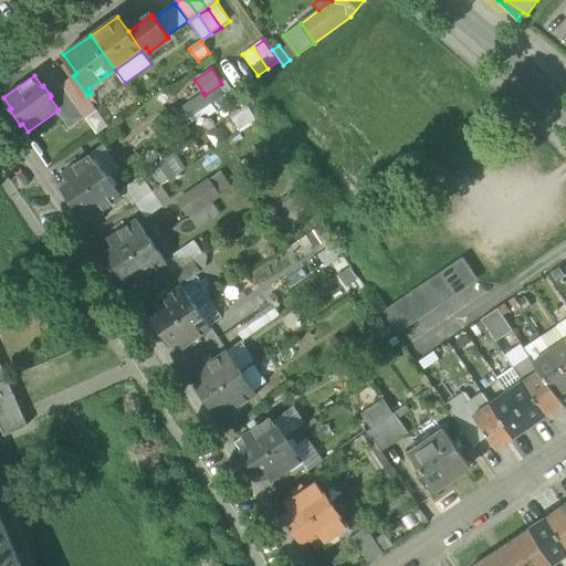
[(63,84),(63,85),(83,113),(94,105),(87,95),(73,76),(63,84)]
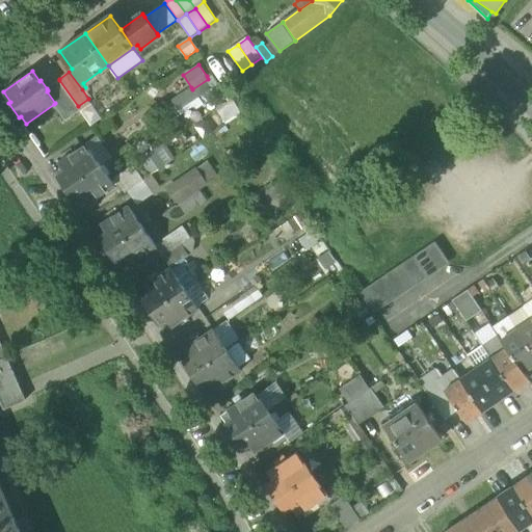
[(219,84),(212,73),(207,76),(208,79),(192,89),(191,87),(171,101),(180,111),(219,84)]
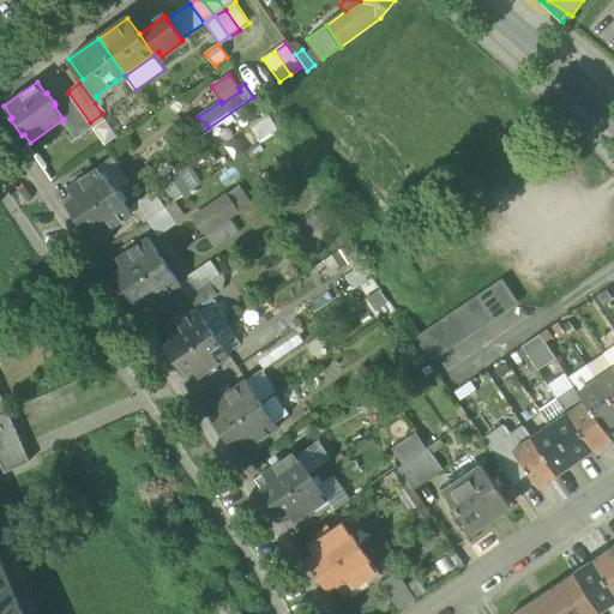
[(94,127),(90,122),(68,92),(54,102),(55,104),(54,106),(64,119),(62,120),(76,140),(94,127)]
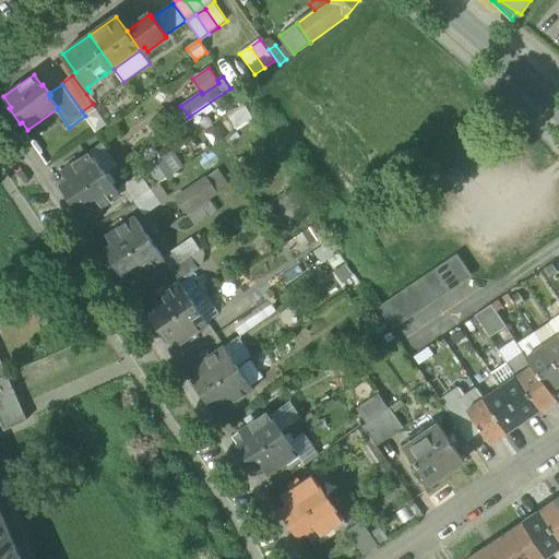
[(97,109),(93,104),(82,111),(85,116),(86,117),(97,109)]
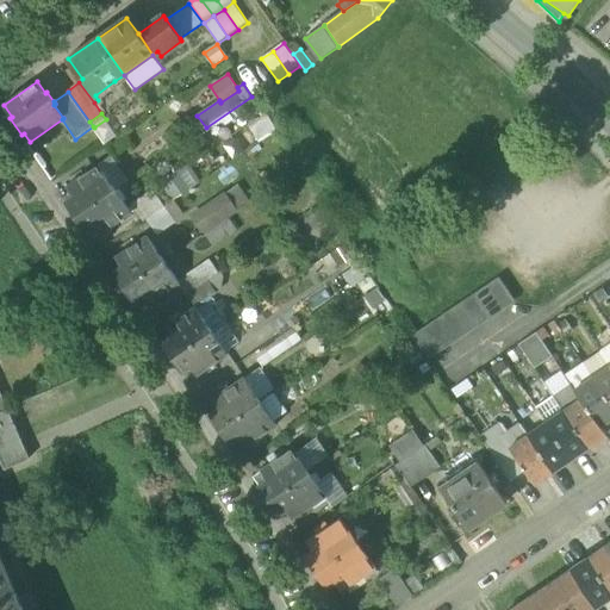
[(275,132),(266,118),(250,129),(260,143),(275,132)]
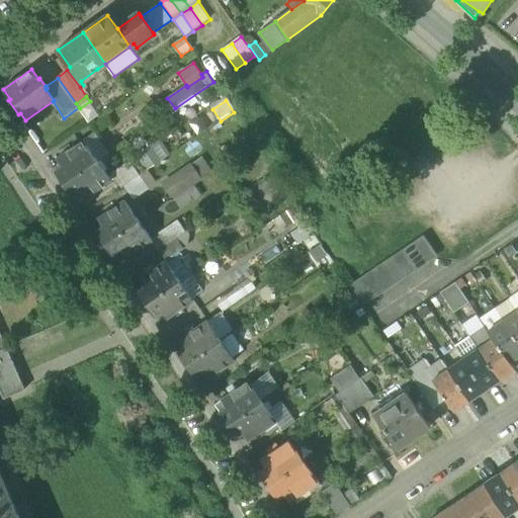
[(100,115),(90,101),(80,108),(90,122),(100,115)]
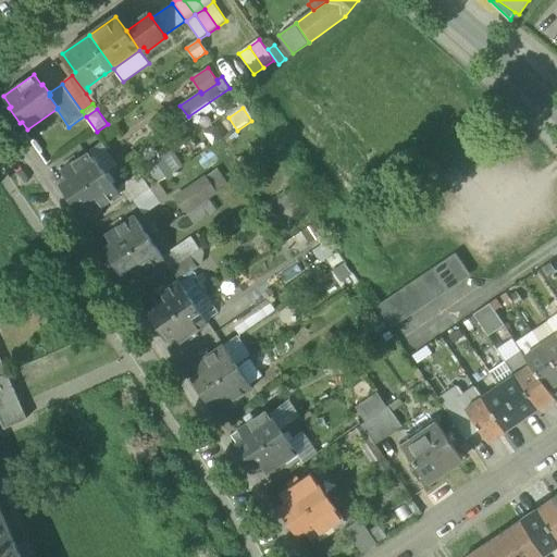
[(90,151),(104,173),(118,164),(103,143),(90,151)]
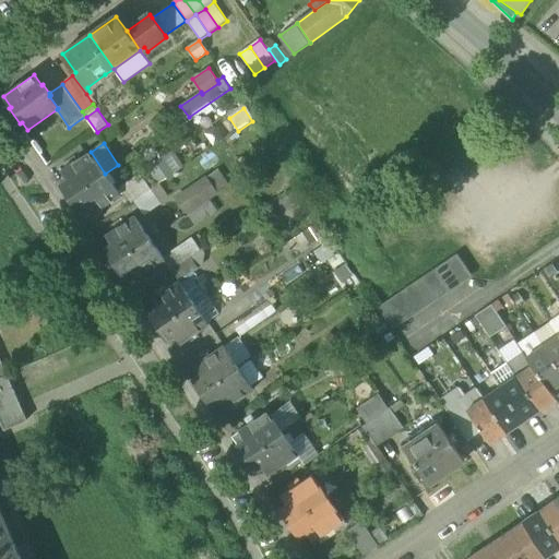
[(173,150),(163,157),(175,174),(185,167),(173,150)]
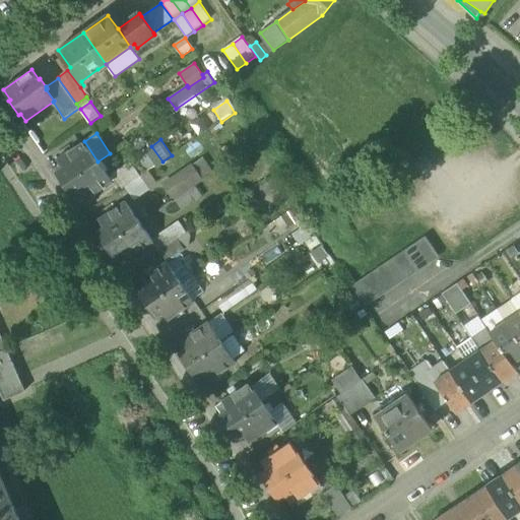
[(56,171),(64,184),(98,161),(84,141),(58,159),(62,167),(56,171)]
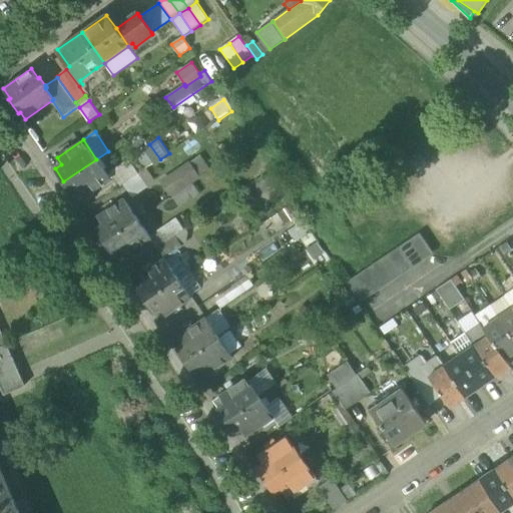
[(135,153),(145,169),(160,159),(149,144),(135,153)]
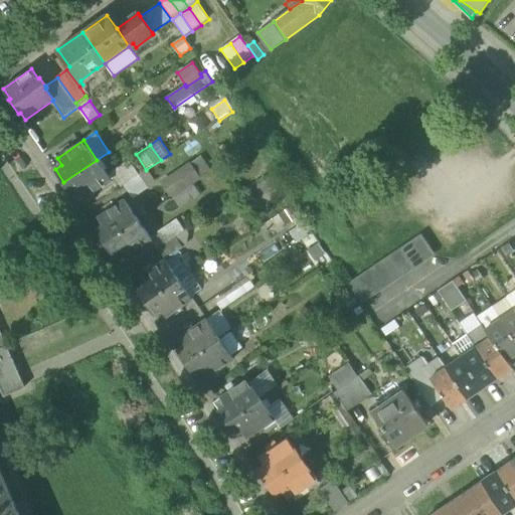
[(191,162),(201,177),(211,170),(201,155),(191,162)]
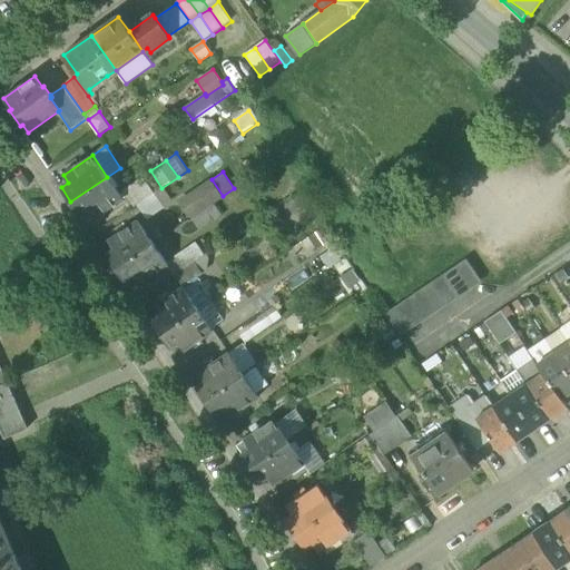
[(123,198),(107,177),(70,202),(80,216),(88,210),(94,218),(123,198)]
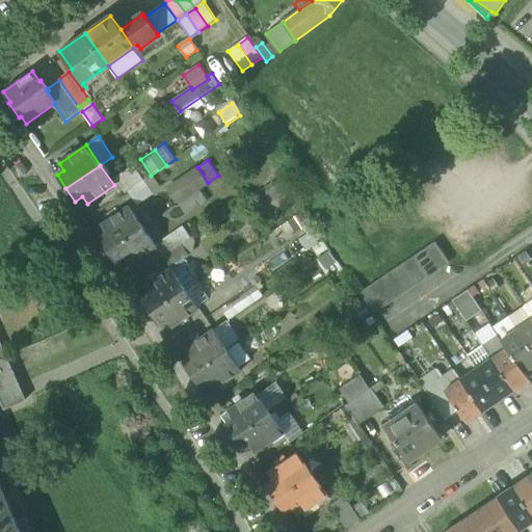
[(115,178),(126,193),(128,191),(143,181),(133,165),(115,178)]
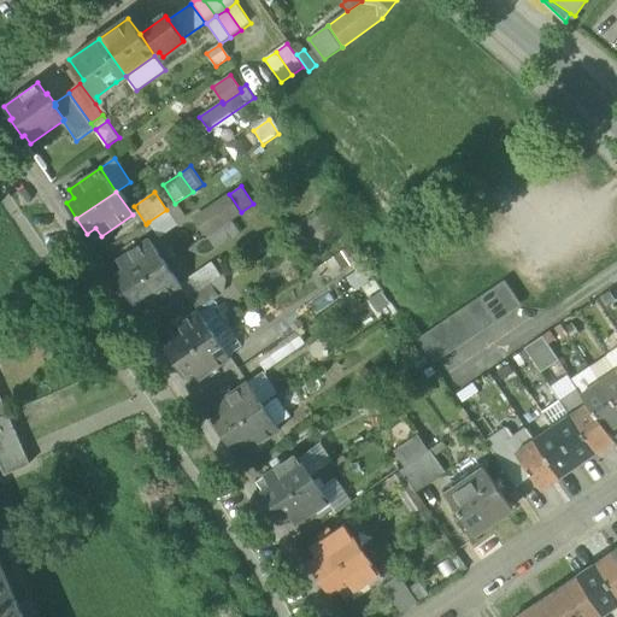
[(193,219),(205,236),(207,235),(231,218),(241,212),(229,194),(193,219)]
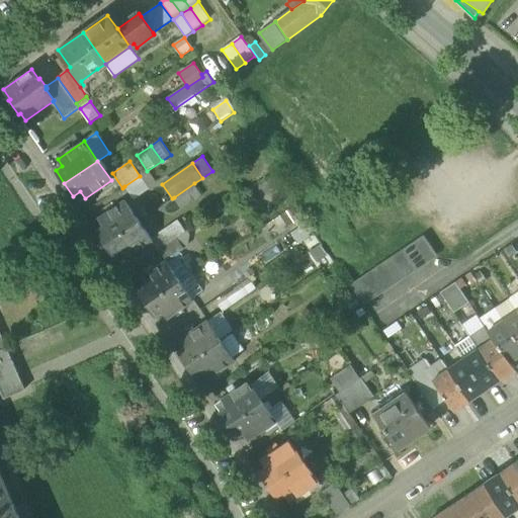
[(272,191),(282,184),(274,172),(264,179),(272,191)]
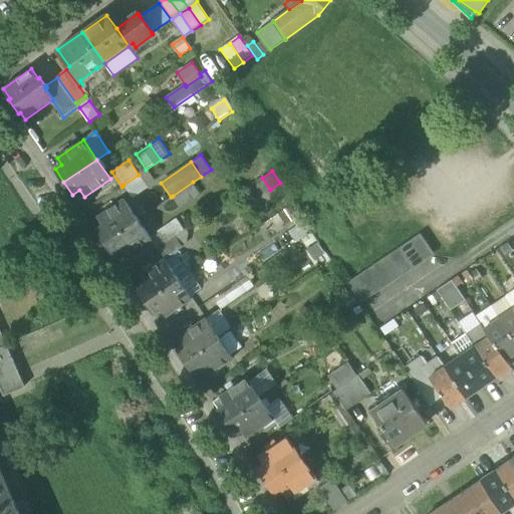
[(148,188),(139,175),(123,185),(133,198),(148,188)]
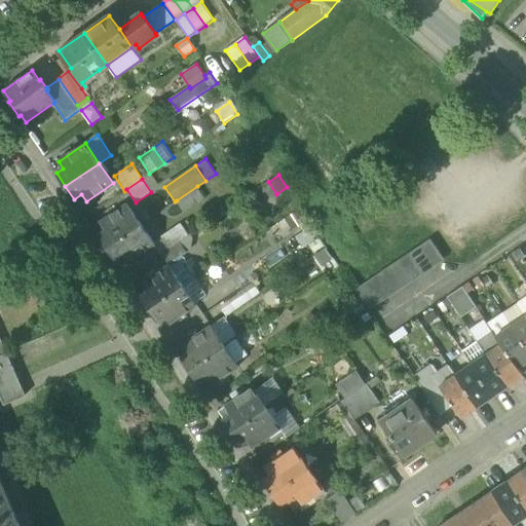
[(205,198),(197,186),(177,200),(177,201),(185,213),(205,198)]
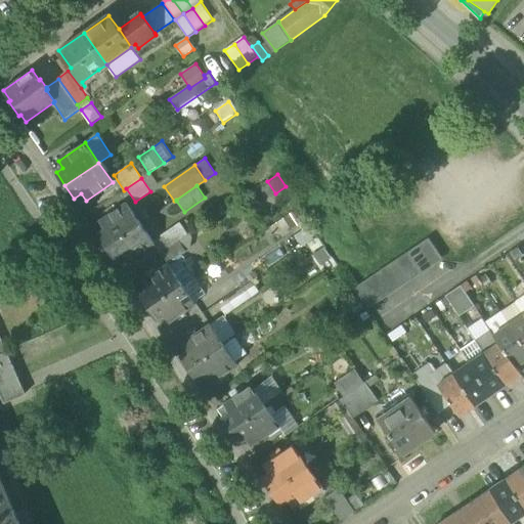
[(175,218),(184,212),(176,201),(160,212),(175,218)]
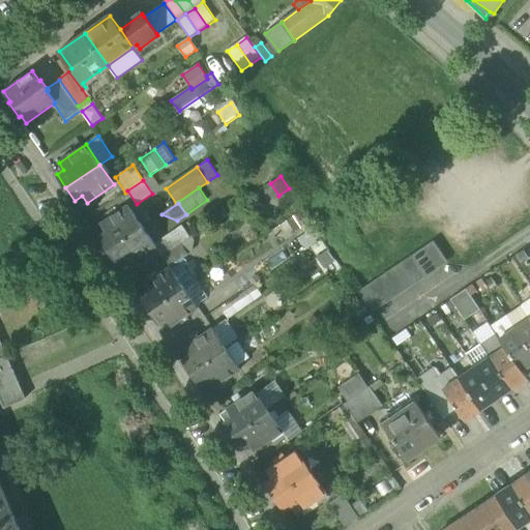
[(98,236),(108,249),(142,226),(128,205),(100,224),(106,231),(98,236)]
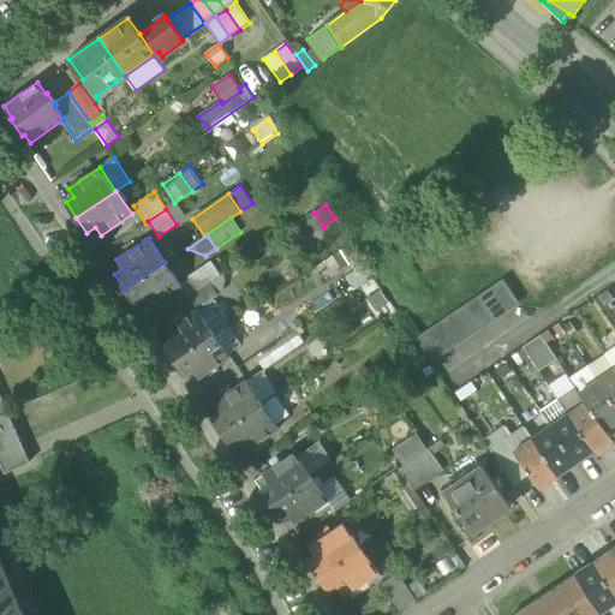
[(357,260),(348,246),(334,256),(342,270),(357,260)]
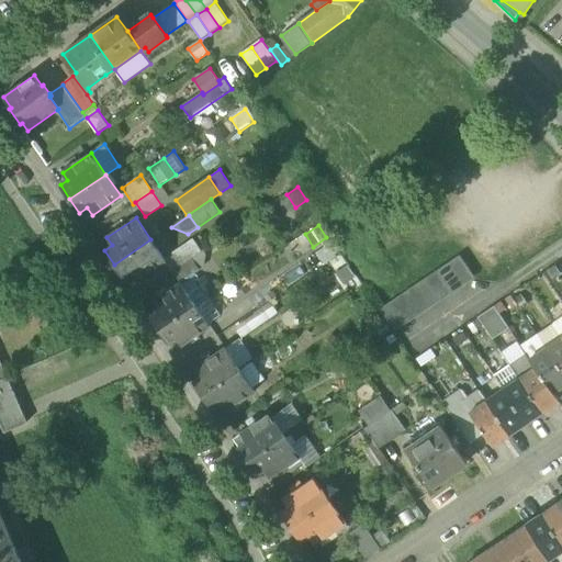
[(166,261),(172,272),(193,258),(203,253),(193,238),(164,258),(166,261)]
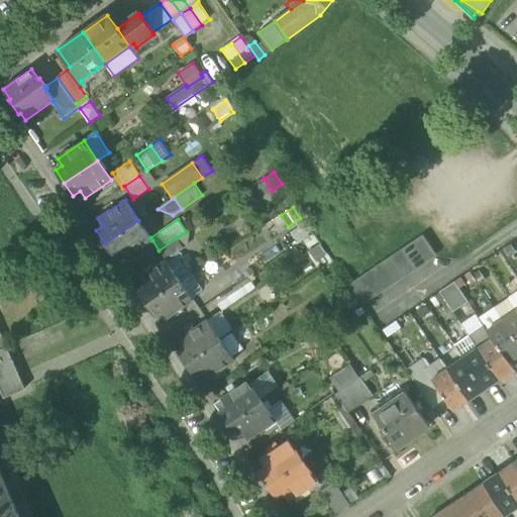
[(150,237),(138,220),(105,243),(114,255),(120,251),(125,259),(152,240),(150,237)]
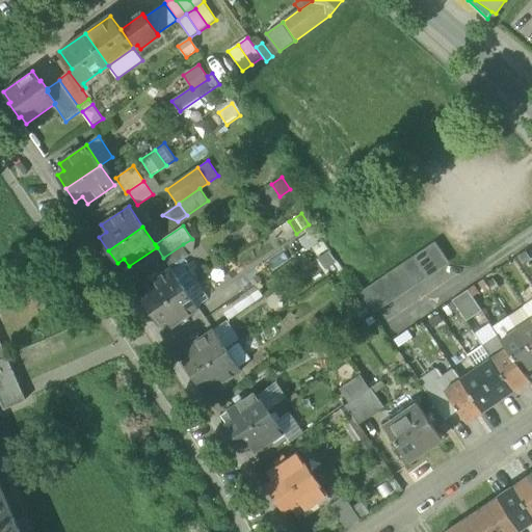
[(319,243),(311,232),(299,239),(308,250),(319,243)]
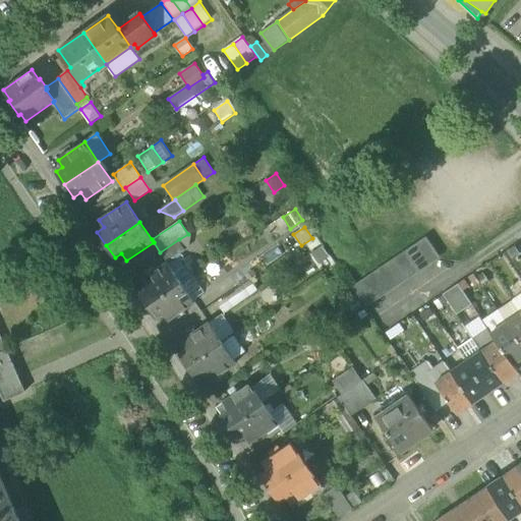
[(426,237),(416,244),(429,265),(441,256),(426,237)]
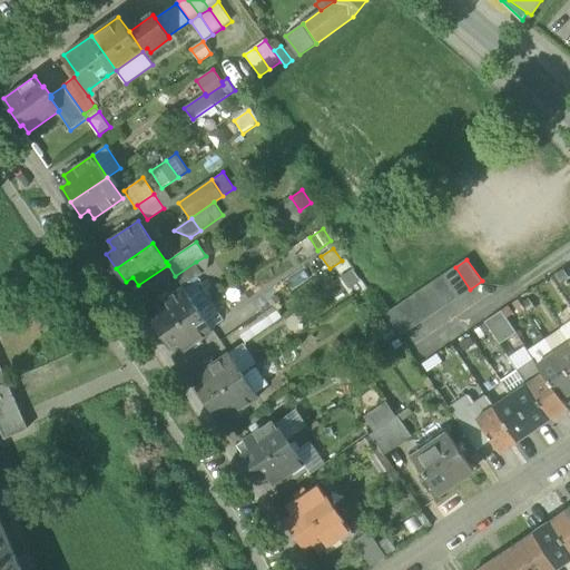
[(204,273),(196,262),(175,276),(183,286),(204,273)]
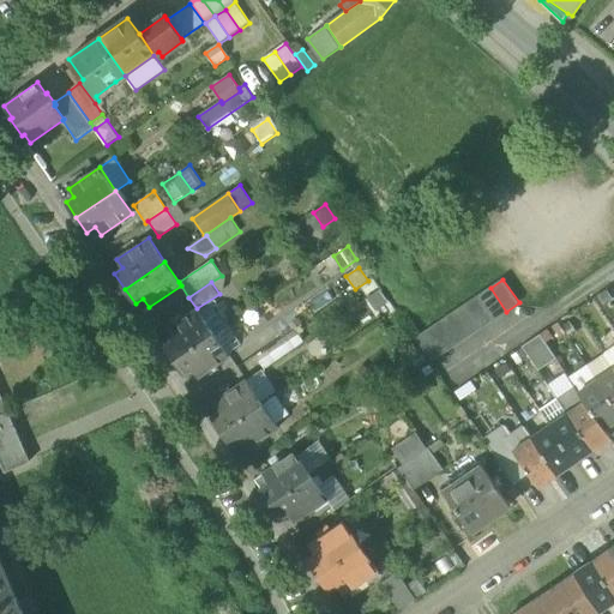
[(491,288),(477,296),(494,320),(506,312),(491,288)]
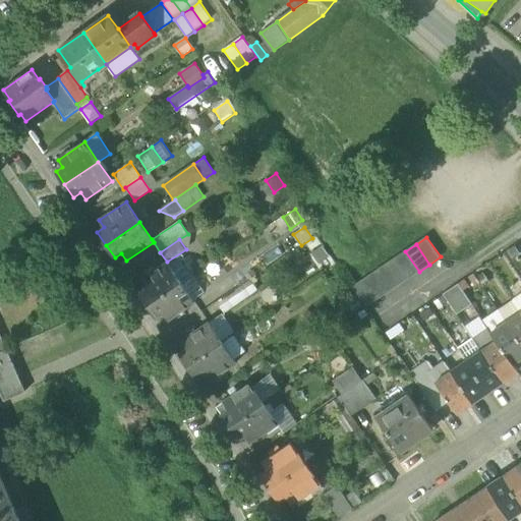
[(330,256),(322,246),(311,254),(320,265),(330,256)]
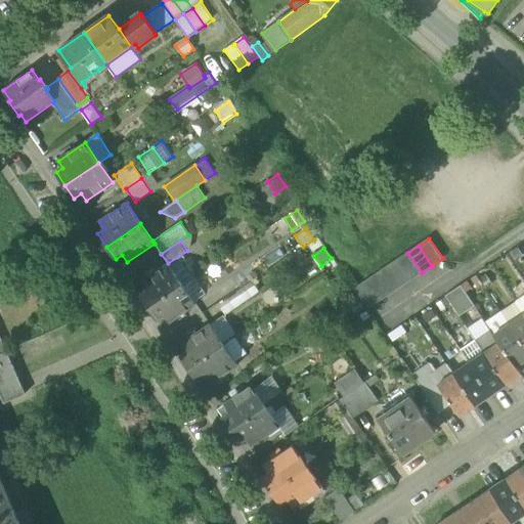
[(407,253),(397,260),(411,280),(422,273),(407,253)]
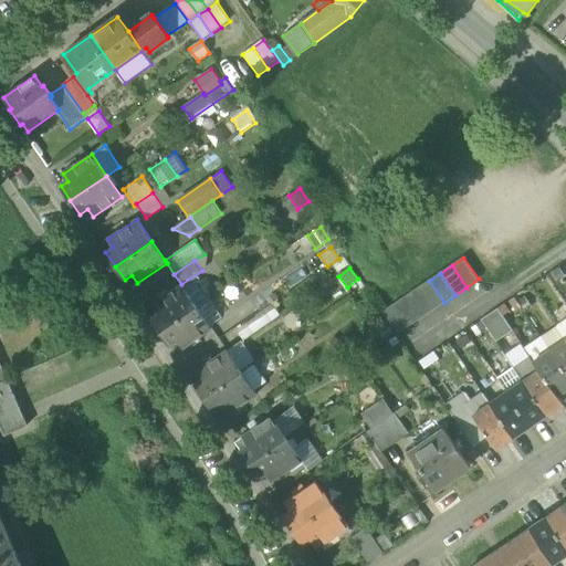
[(429,281),(418,289),(432,311),(444,303),(429,281)]
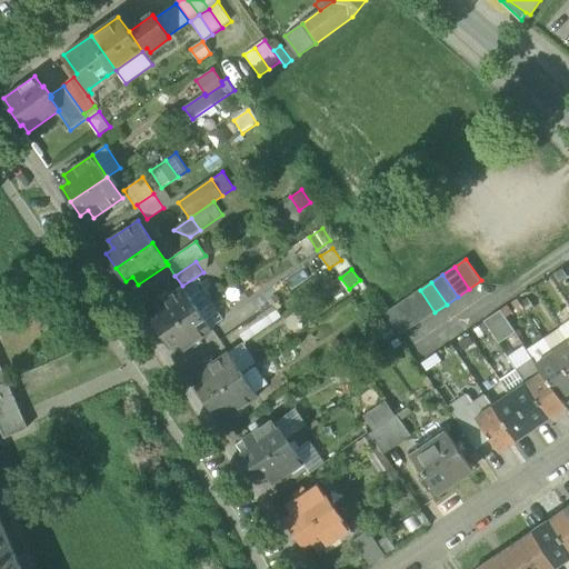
[(189,285),(183,287),(196,306),(207,298),(202,290),(197,286),(189,285)]
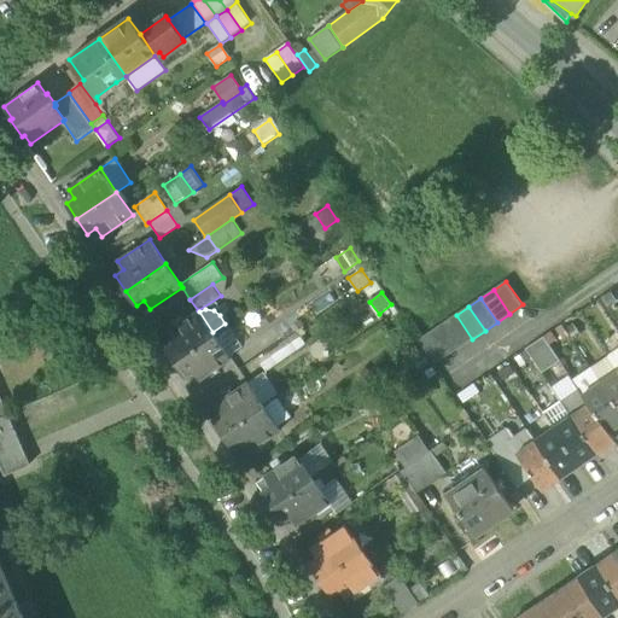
[(164,347),(175,362),(215,336),(213,332),(199,312),(198,310),(165,333),(173,342),(164,347)]
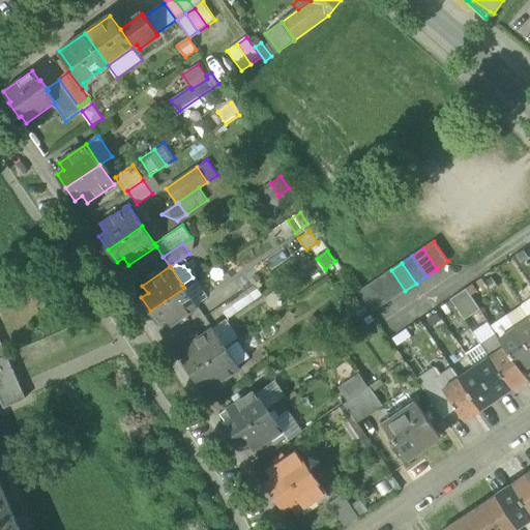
[(391,270),(381,277),(394,298),(405,291),(391,270)]
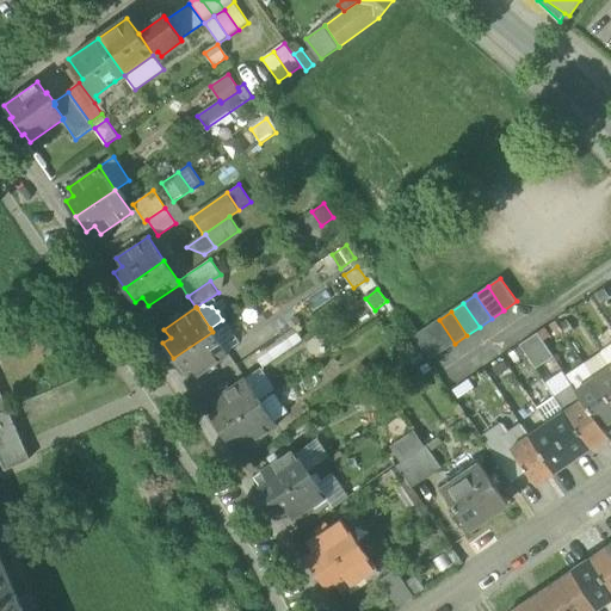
[(439,320),(426,328),(443,351),(455,344),(439,320)]
